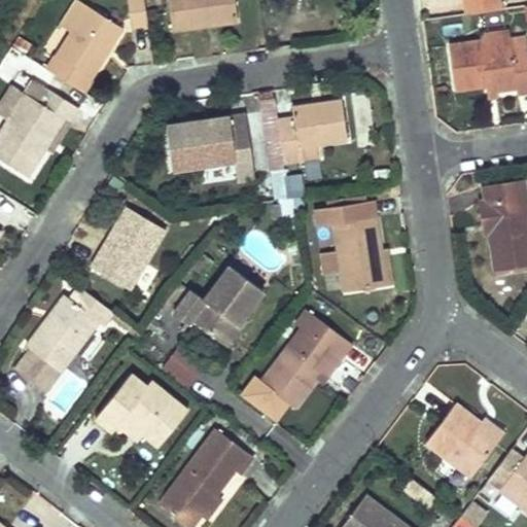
[(121,0),(127,28),(142,27),(138,0),(121,0)]
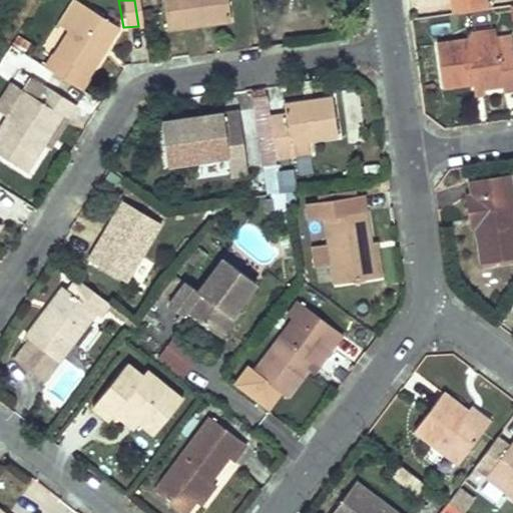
[(161,0),(166,31),(199,26),(199,23),(227,19),(224,0),(161,0)]
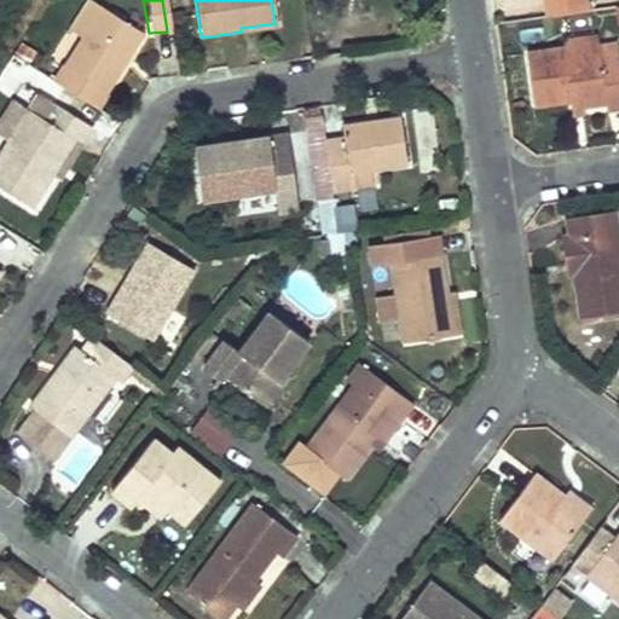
[(544,0),(547,13),(590,7),(589,0),(544,0)]
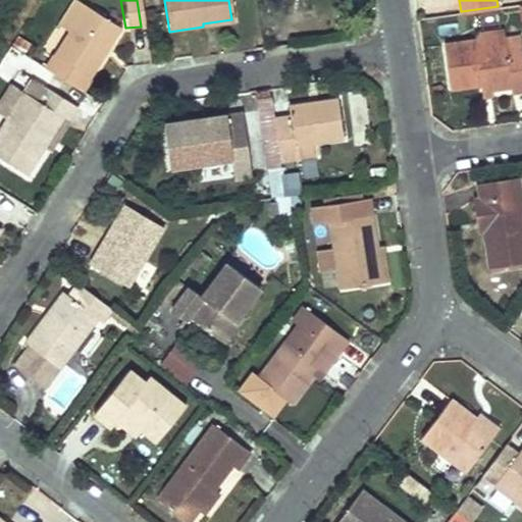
[(61,27),(67,31),(83,5),(77,2),(61,27)]
